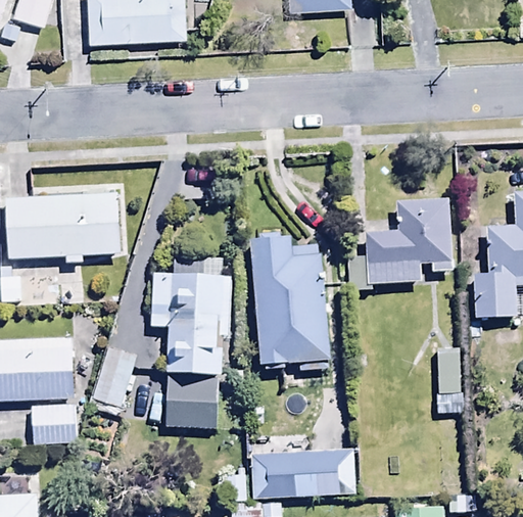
[(18,0),(14,17),(45,27),(51,0),(18,0)]
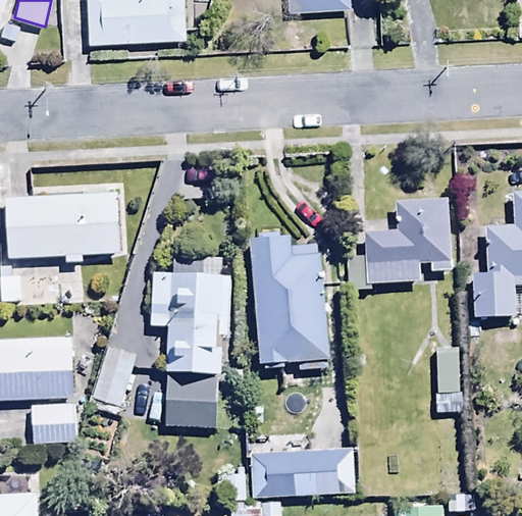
[(88,0),(90,44),(188,39),(185,0),(88,0)]
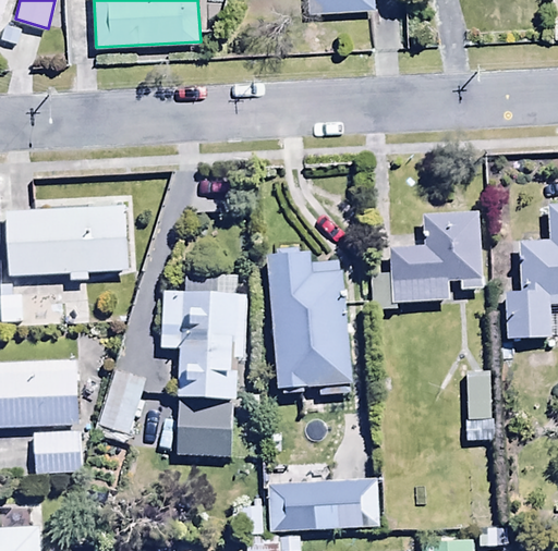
[(307,0),(308,12),(374,8),(373,0),(307,0)]
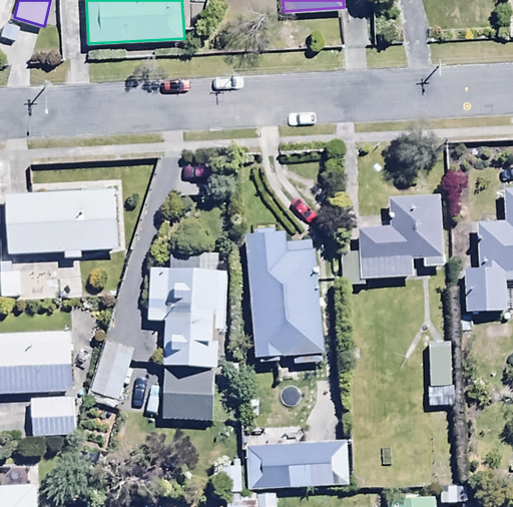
[(7,193),(11,254),(65,250),(65,259),(82,258),(82,250),(119,248),(115,187),(7,193)]
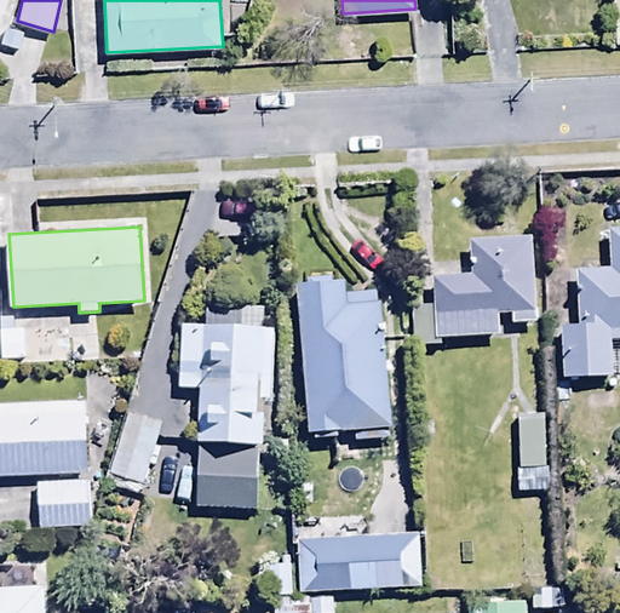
[(619,336),(619,227),(609,228),(612,268),(575,270),(578,321),(558,322),(562,377),(616,373),(614,336),(619,336)]
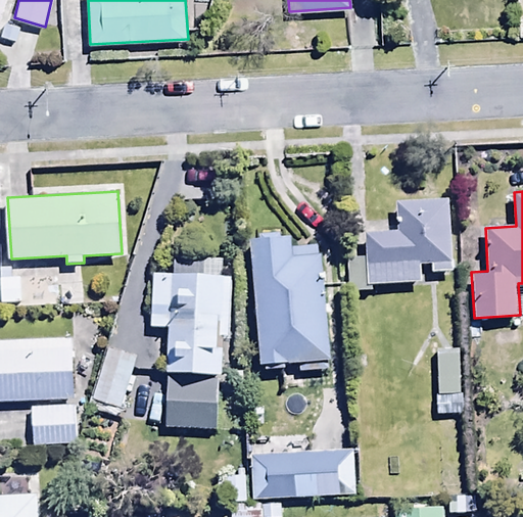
[(455,270),(453,197),(395,199),(396,230),(366,231),(367,255),(347,256),(348,291),(372,290),(371,283),(423,282),(422,264),(433,263),(433,271),(455,270)]
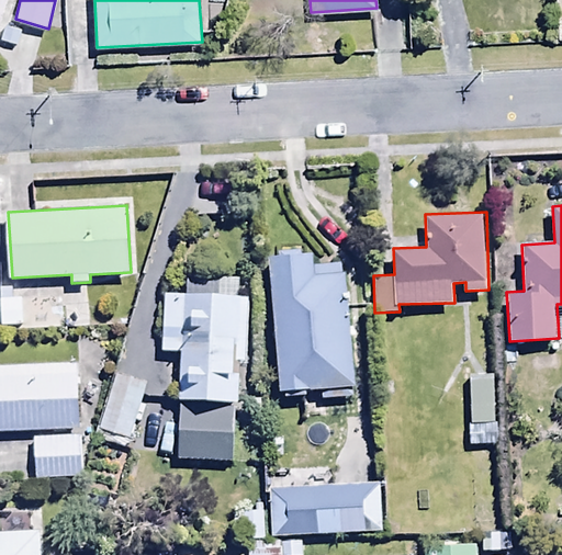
[(314,249),(268,252),(279,394),(322,391),(322,398),(349,396),(348,388),(357,388),(347,261),(315,263),(314,249)]
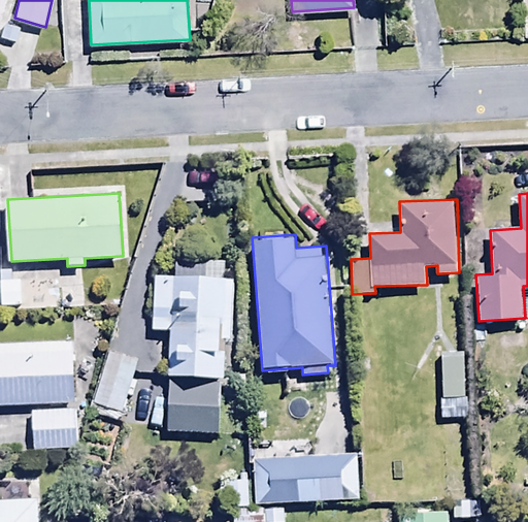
[(168,378),(223,378),(229,378),(235,261),(175,258),(174,276),(156,275),(153,330),(171,331),(168,378)]
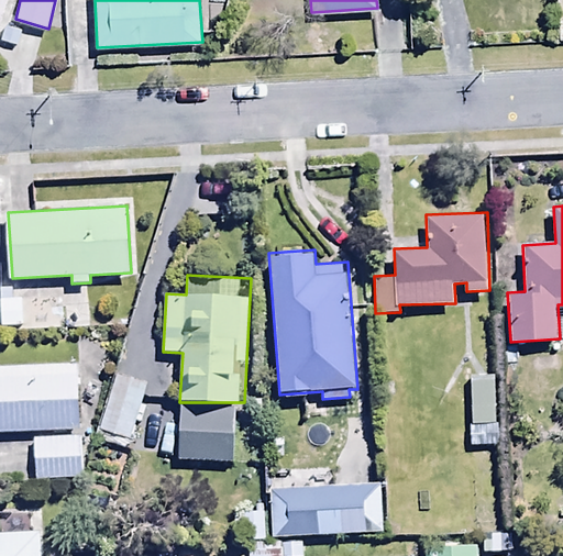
[(13,296),(13,285),(0,285),(0,325),(85,323),(85,304),(61,304),(61,295),(13,296)]
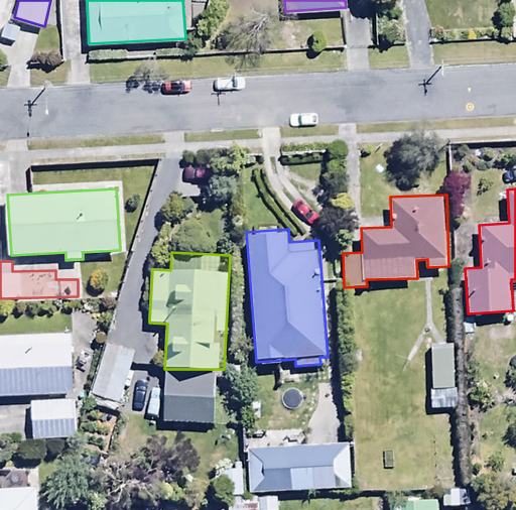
[(72,334),(0,335),(0,394),(73,393),(72,334)]
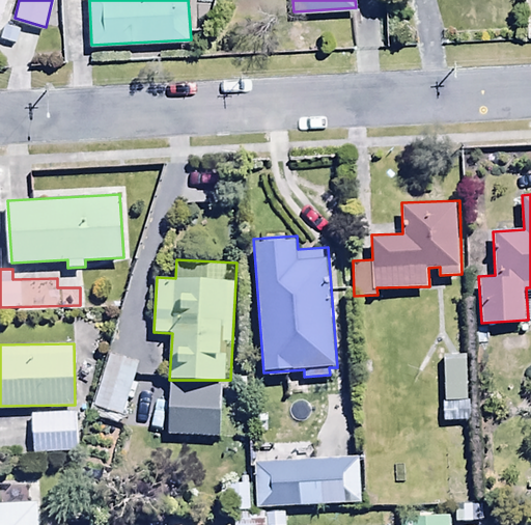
[(465,352),(444,353),(446,398),(466,397),(465,352)]
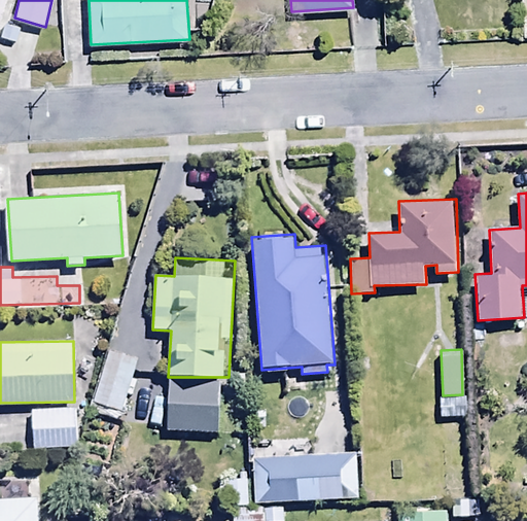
[(222,377),(168,377),(166,429),(220,431),(222,377)]
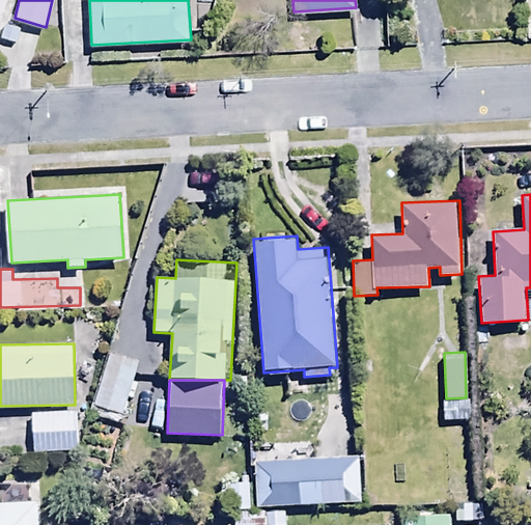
[(78,410),(31,411),(32,450),(79,449),(78,410)]
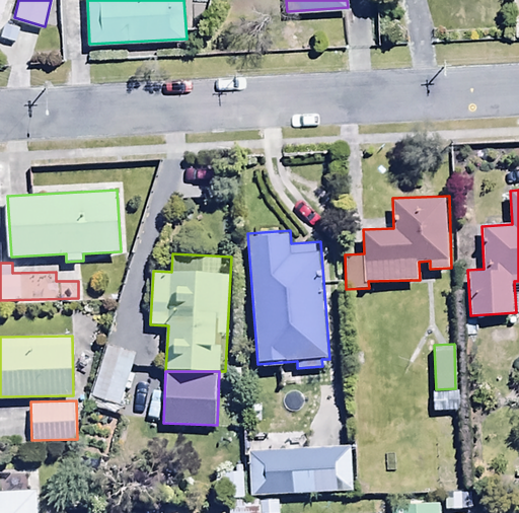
[(354,444),(296,447),(298,493),(356,491),(354,444)]
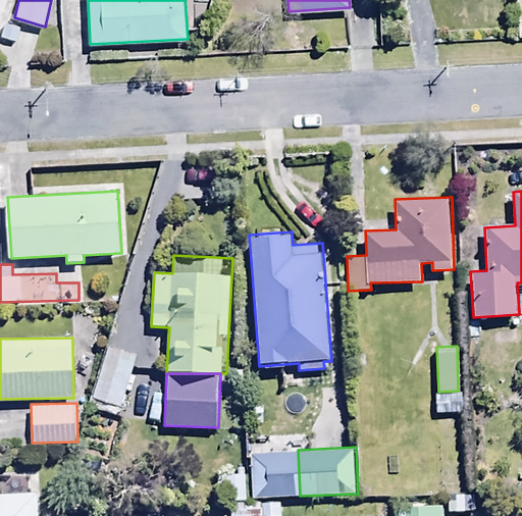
[(0,515),(38,515),(37,477),(0,477),(0,515)]
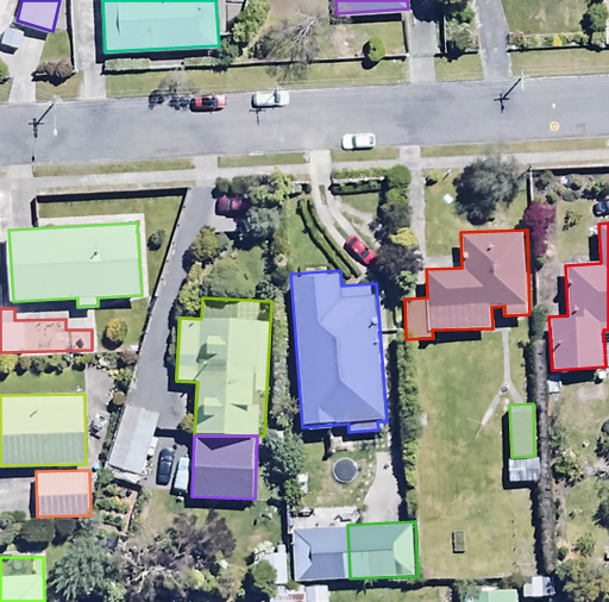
[(270,589),(269,601),(331,601),(331,583),(300,583),(300,589),(270,589)]
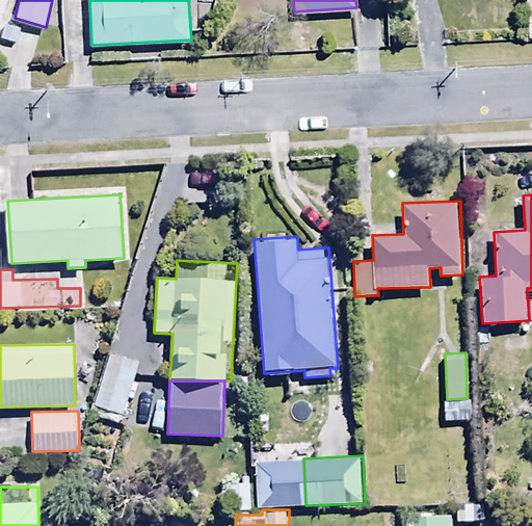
[(400,518),(400,525),(449,525),(449,516),(400,518)]
